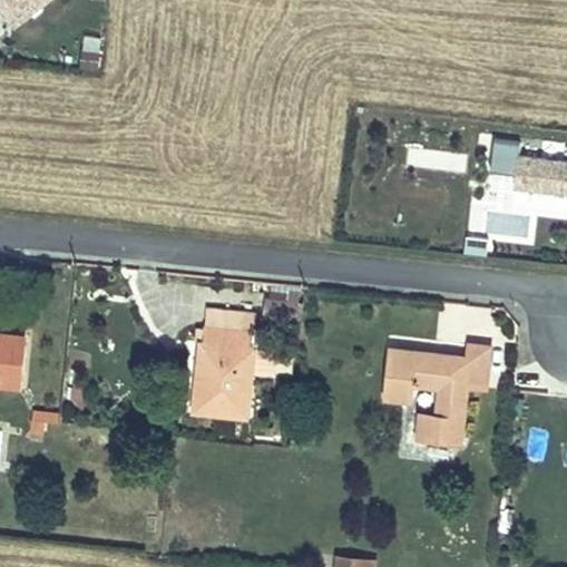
[(0,21),(3,26),(35,0),(0,0),(0,21)]
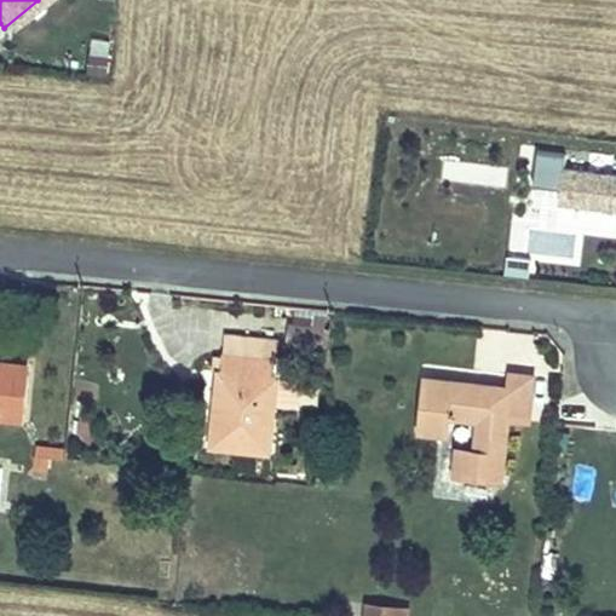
[(103,78),(105,57),(81,55),(80,75),(103,78)]
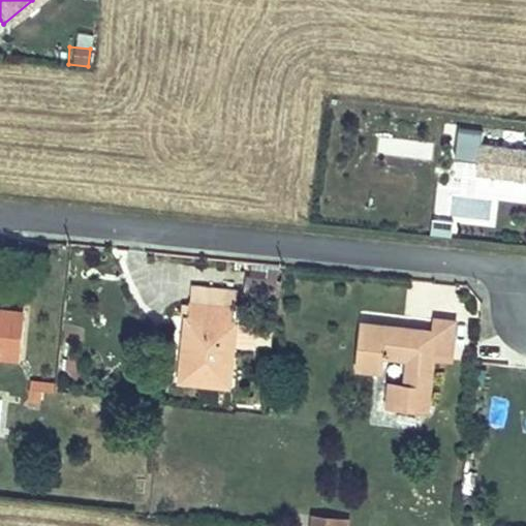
[(525,152),(480,147),(481,135),(459,132),(455,160),(476,163),(475,178),(525,183),(525,152)]
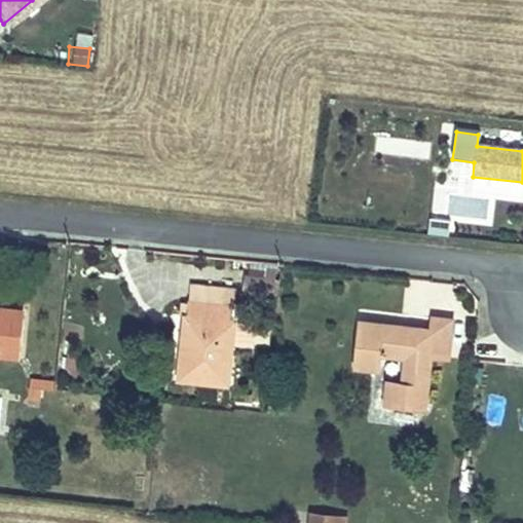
[(445,237),(447,223),(427,220),(425,234),(445,237)]
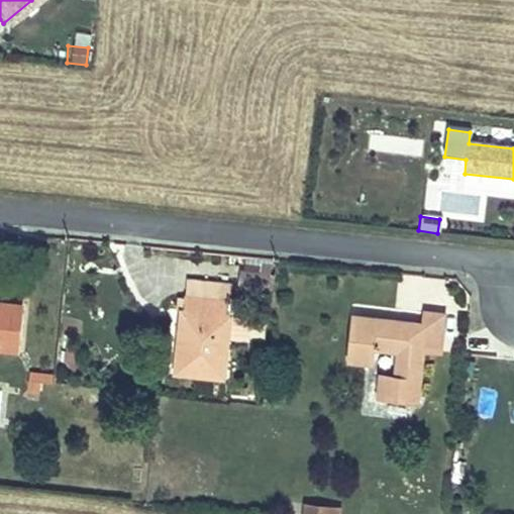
[(176,313),(173,372),(220,375),(225,317),(222,317),(222,299),(185,297),(184,314),(176,313)]
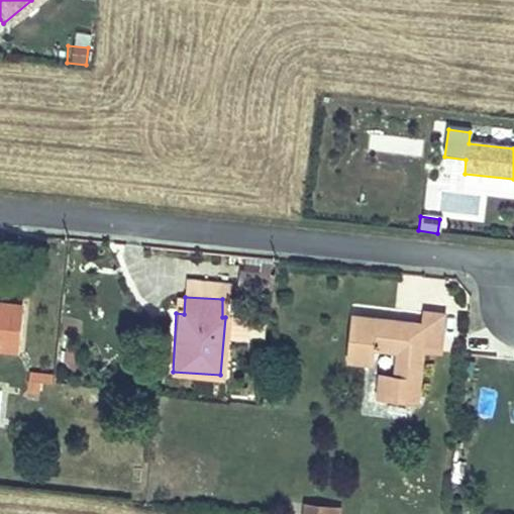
[(0,346),(16,349),(19,312),(0,310),(0,346)]
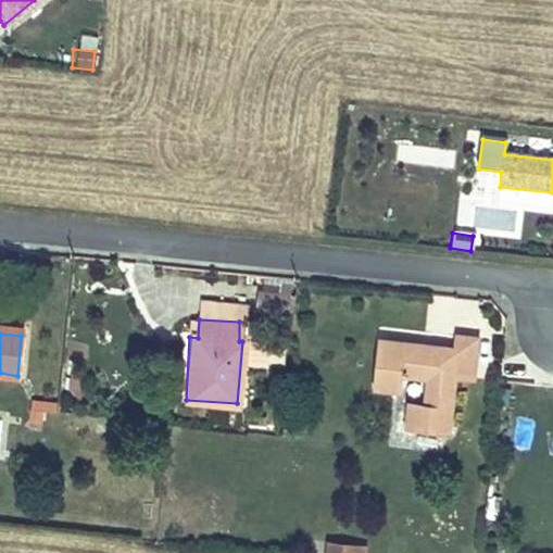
[(377,344),(375,390),(394,391),(396,375),(426,377),(425,404),(409,404),(406,427),(445,430),(451,376),(469,377),(473,338),(455,337),(454,351),(377,344)]
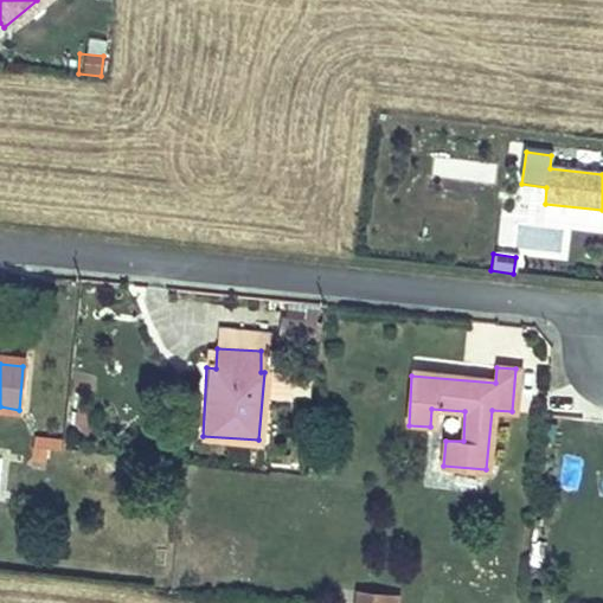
[(271,372),(270,398),(288,399),(289,372),(271,372)]
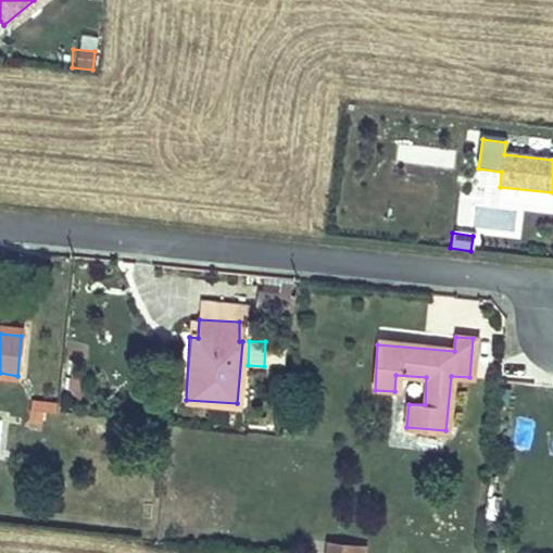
[(326,541),(324,552),(364,552),(365,548),(326,541)]
